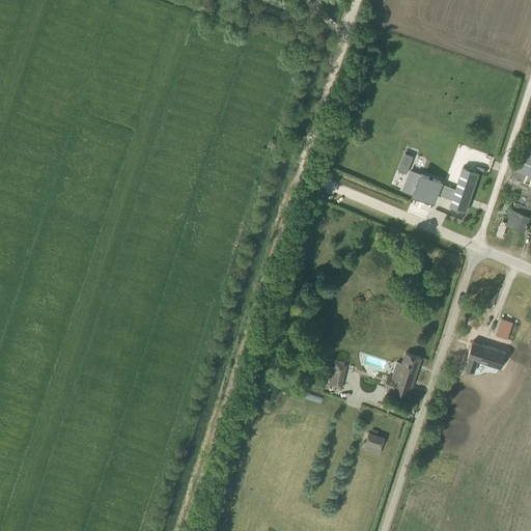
[(506,196),(514,201),(506,224),(524,231),(530,213),(530,154),(529,154),(530,147),(530,135),(526,133),(521,150),(523,150),(506,196)]
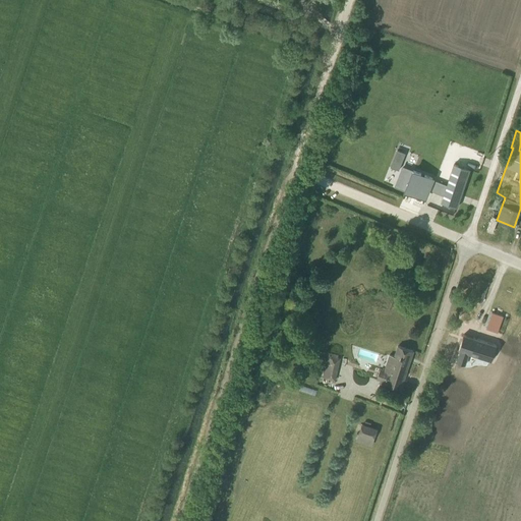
[(396,150),(389,167),(397,170),(404,153),(396,150)]
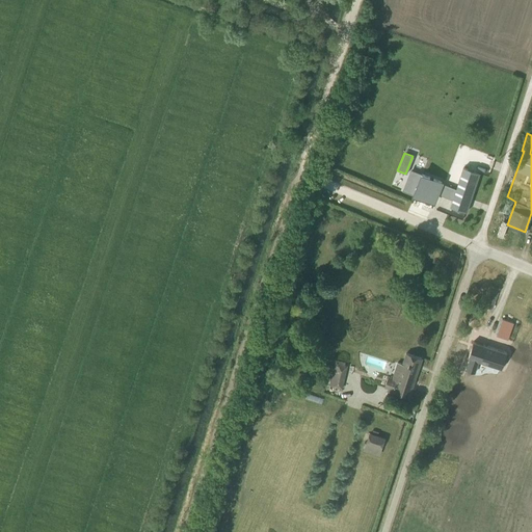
[(453,201),(450,207),(467,212),(479,175),(463,169),(456,190),(441,184),(442,182),(410,169),(402,190),(434,204),(439,194),(453,201)]
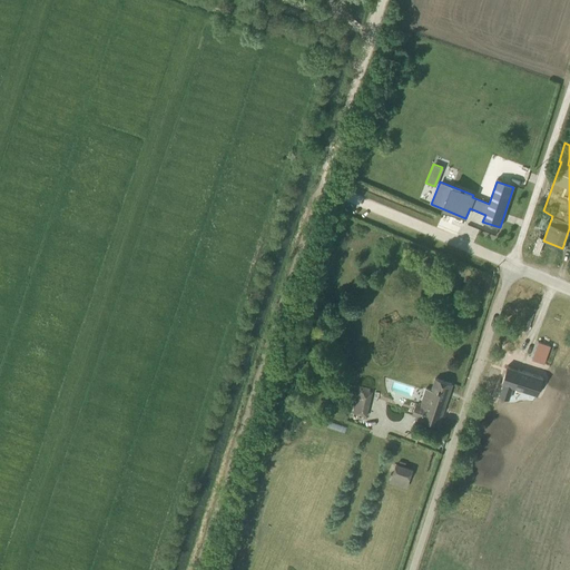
[(549,218),(543,215),(538,227),(544,229),(549,218)]
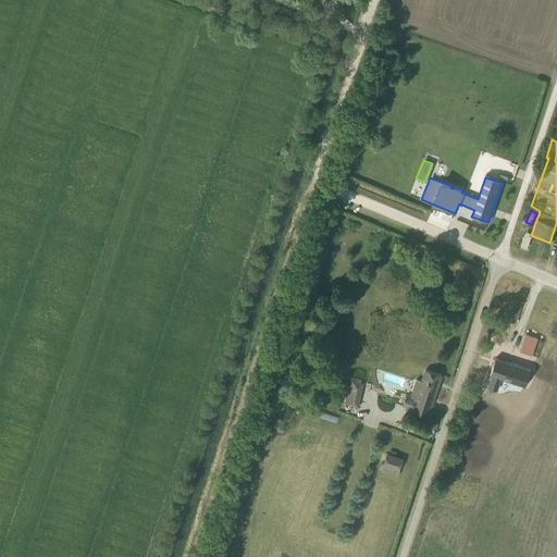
[(530,233),(524,231),(519,246),(527,248),(531,236),(529,235),(530,233)]
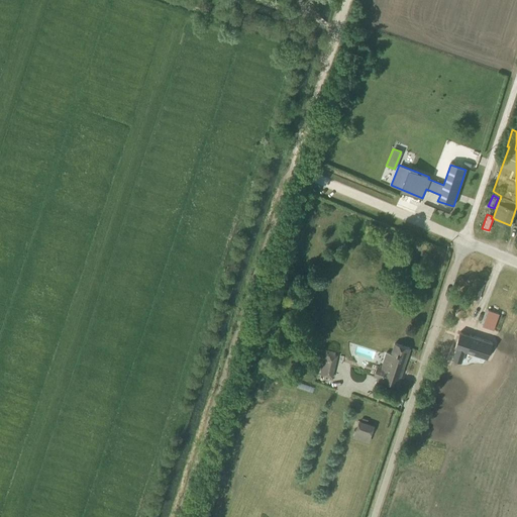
[(485,281),(478,278),(471,297),(478,299),(485,281)]
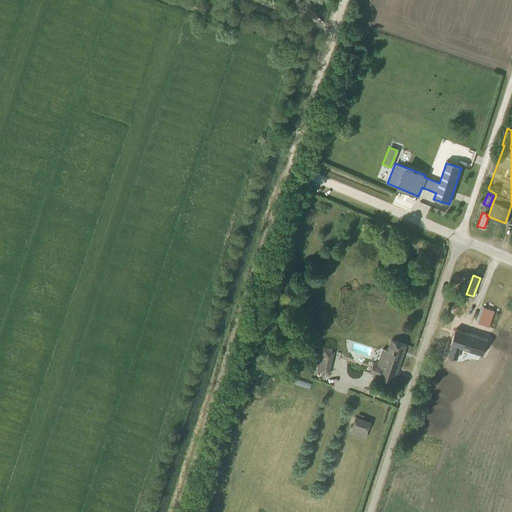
[(483,307),(477,323),(488,327),(493,311),(483,307)]
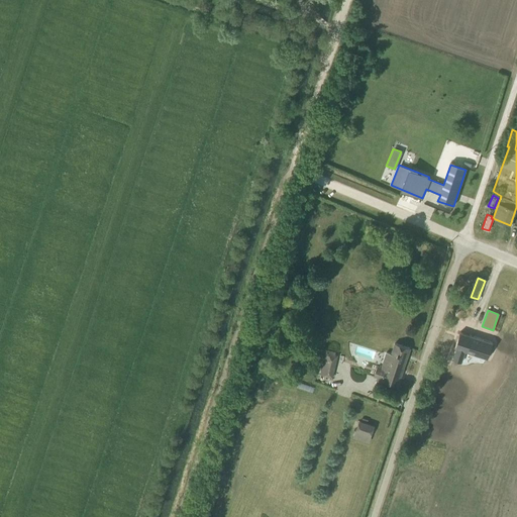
[(459,323),(453,340),(470,346),(471,342),(483,346),(485,339),(479,337),(481,330),(459,323)]
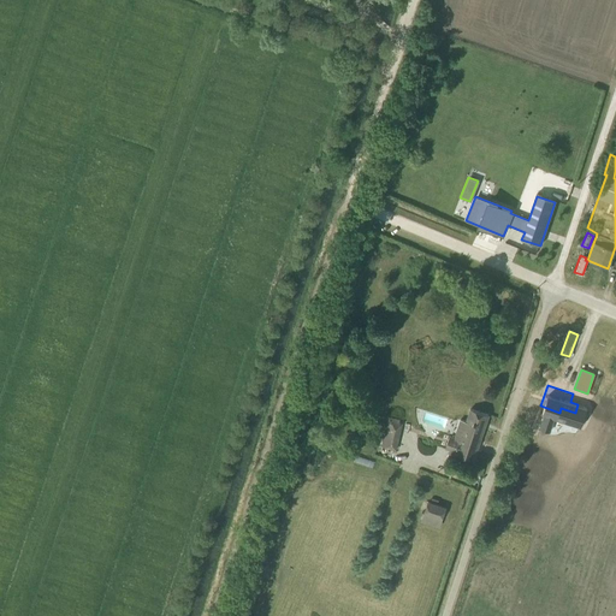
[(448,457),(471,466),(472,460),(474,460),(489,415),(458,406),(455,406),(454,407),(452,409),(451,412),(452,413),(452,415),(454,416),(455,418),(460,419),(454,438),(449,437),(445,449),(450,451),(448,457)]
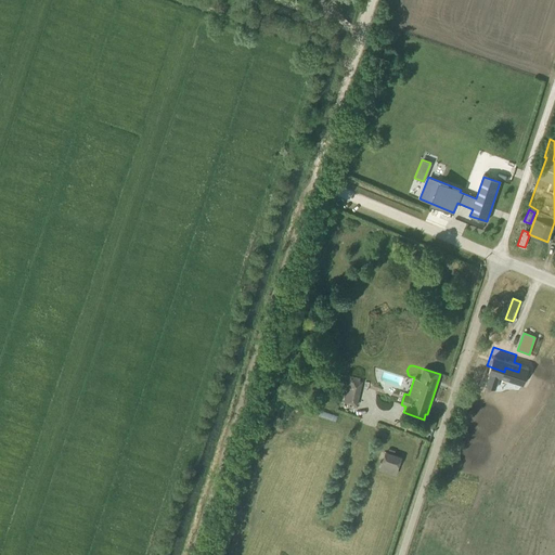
[(360,378),(349,376),(346,388),(349,389),(345,403),(357,407),(362,382),(360,382),(360,378)]
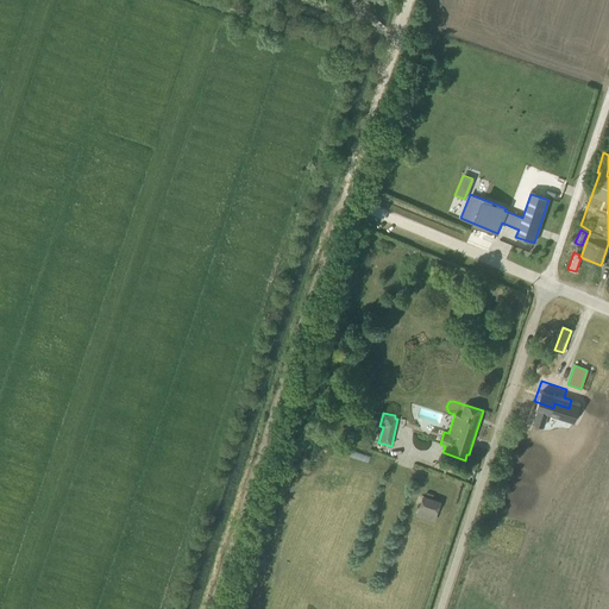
[(421,516),(438,520),(441,506),(425,501),(421,516)]
